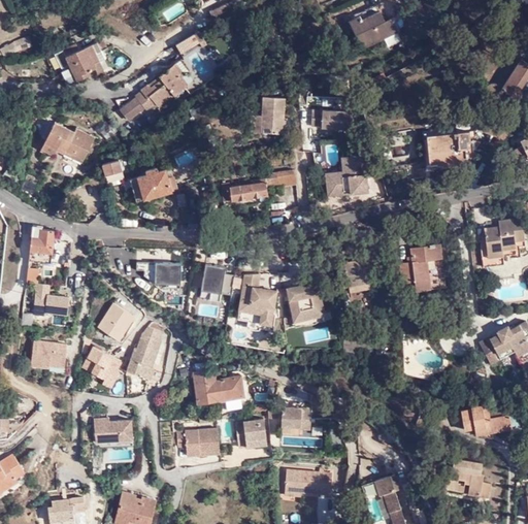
[(243,0),(235,0),(230,2),(236,15),(242,12),(249,9),(243,0)]
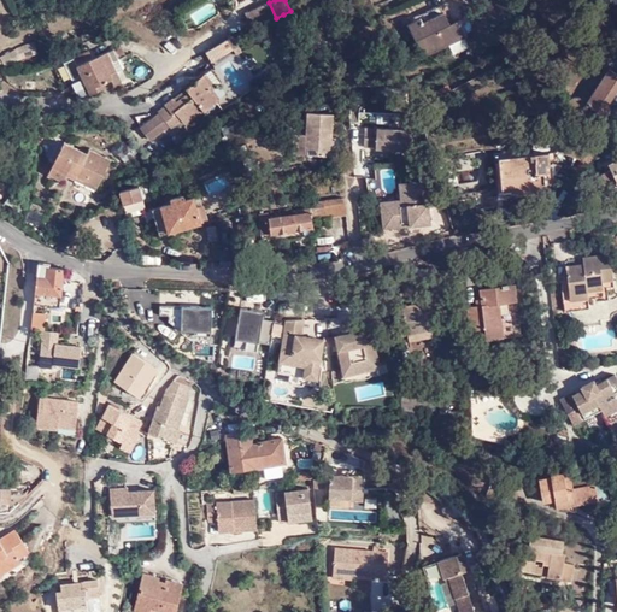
[(248,12),(254,28),(276,18),(269,3),(248,12)]
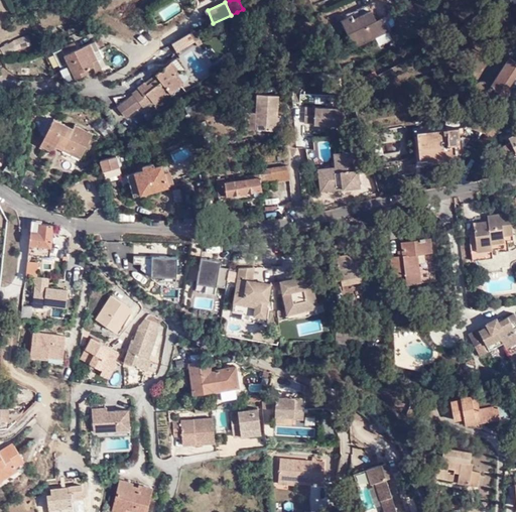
[(372,4),(343,19),(356,46),(390,30),(384,18),(381,19),(372,4)]
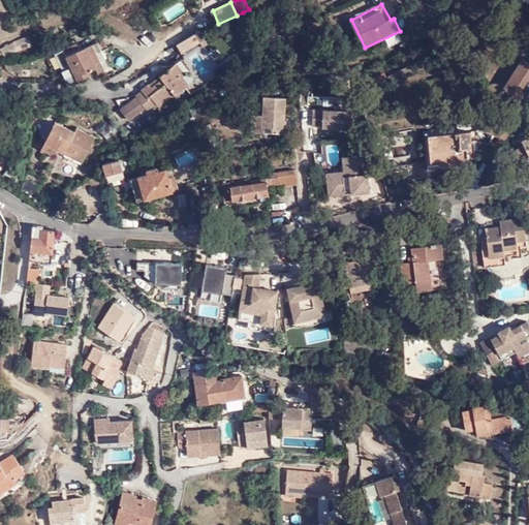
[(519,18),(512,20),(517,33),(524,30),(519,18)]
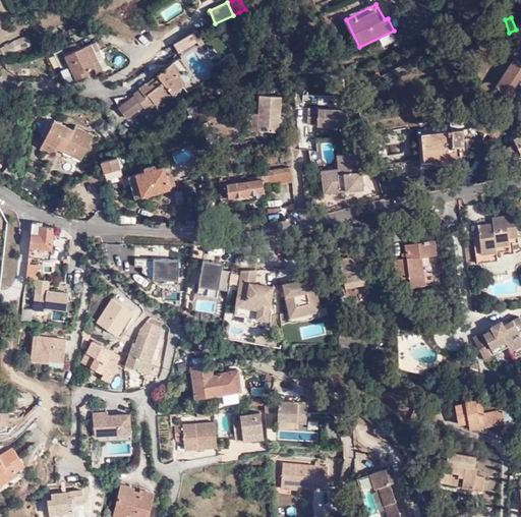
[(203,37),(198,30),(176,42),(177,44),(181,51),(203,37)]
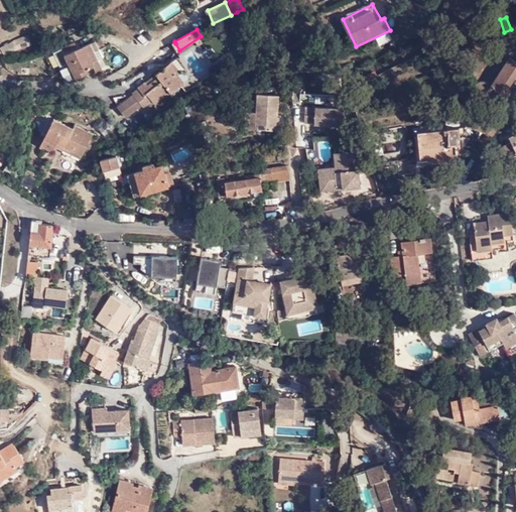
[(20,51),(31,47),(28,38),(17,42),(20,51)]
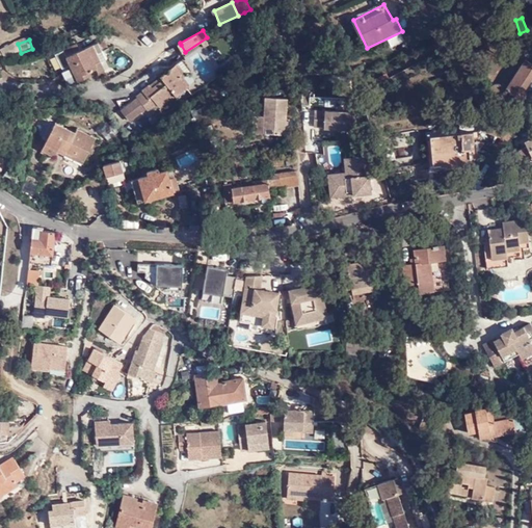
[(86,43),(81,46),(91,63),(97,60),(86,43)]
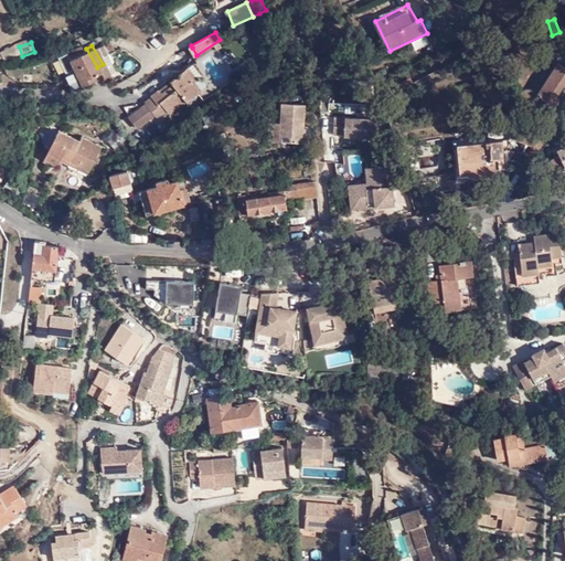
[(86,49),(77,53),(91,77),(99,73),(97,67),(86,49)]
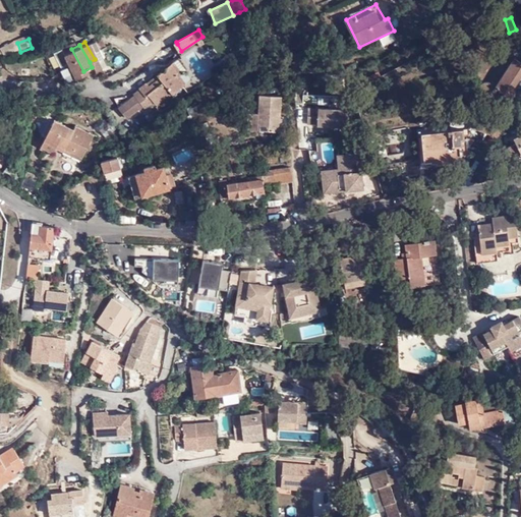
[(13,46),(0,53),(4,61),(18,54),(13,46)]
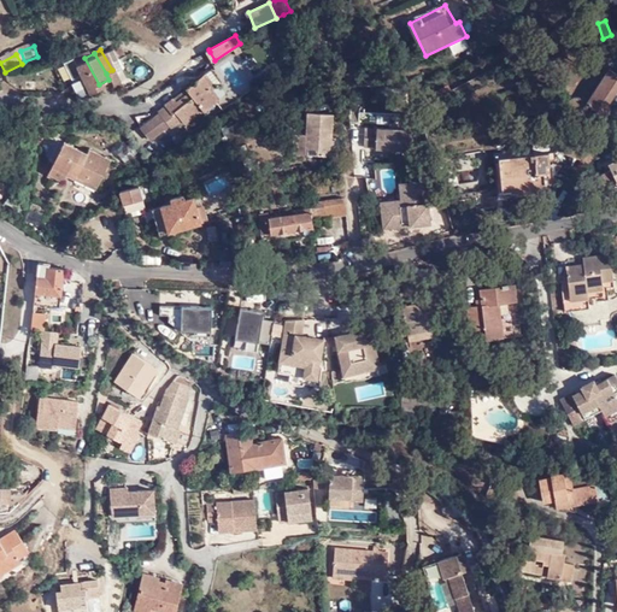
[(97,87),(99,84),(84,58),(72,65),(89,94),(98,89),(97,87)]
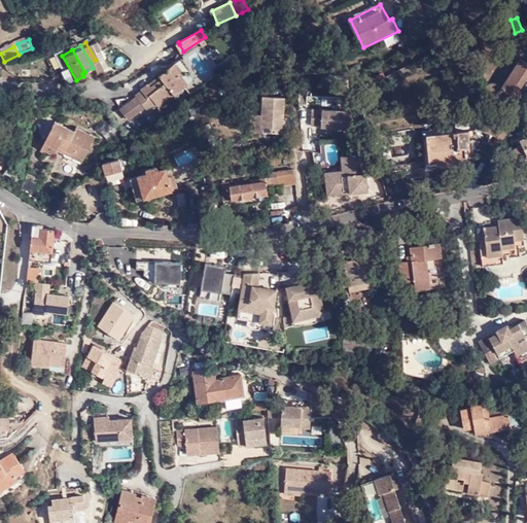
[(182,59),(174,64),(181,73),(188,67),(182,59)]
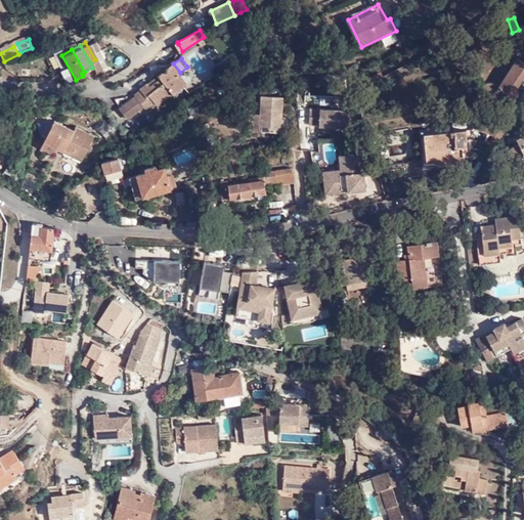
[(511,99),(523,76),(523,66),(518,61),(497,91),(511,99)]
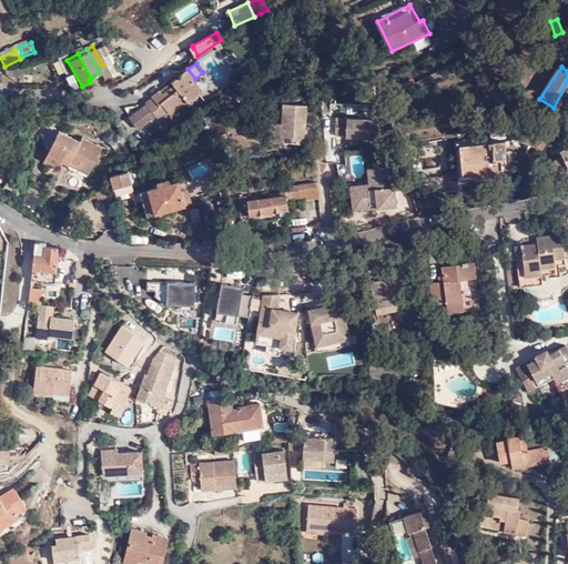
[(159,118),(169,110),(172,114),(189,101),(190,103),(205,91),(195,79),(188,69),(173,80),(176,84),(165,93),(162,89),(153,96),(156,100),(150,107),(148,104),(131,120),(141,132),(159,118)]
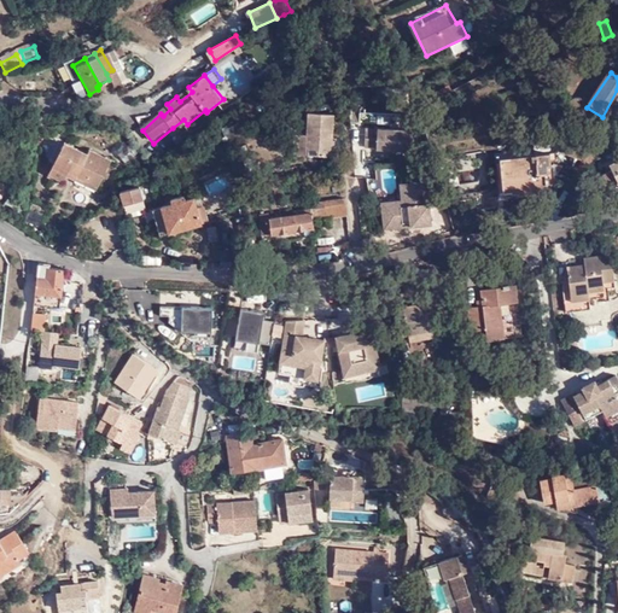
[(188,87),(176,97),(180,101),(192,92),(188,87)]
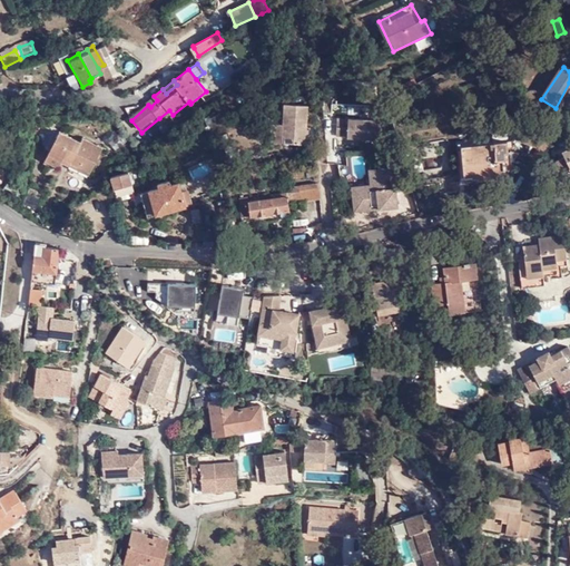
[(148,105),(150,107),(157,100),(154,96),(147,103),(148,105)]
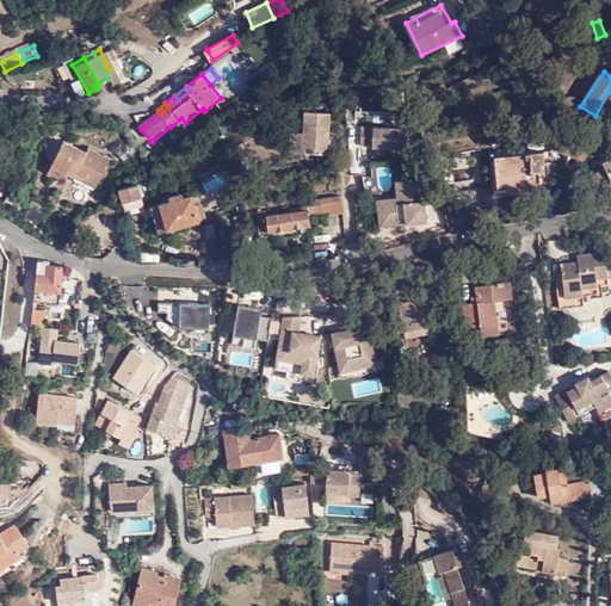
[(131,121),(147,116),(144,105),(128,110),(131,121)]
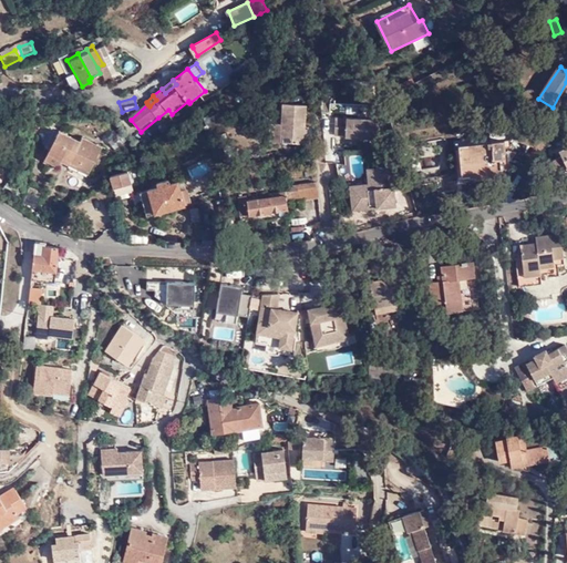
[(282,124),(281,142),(306,143),(307,104),(282,103),(282,124)]
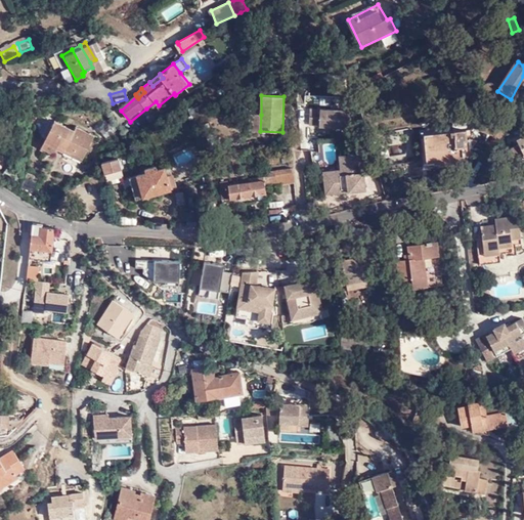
[(199,102),(189,110),(193,115),(203,106),(199,102)]
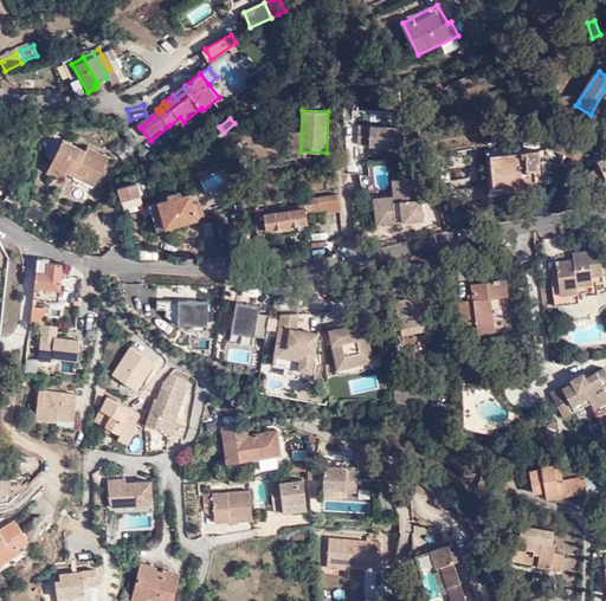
[(408,127),(363,125),(363,141),(374,142),(374,146),(407,147),(408,127)]
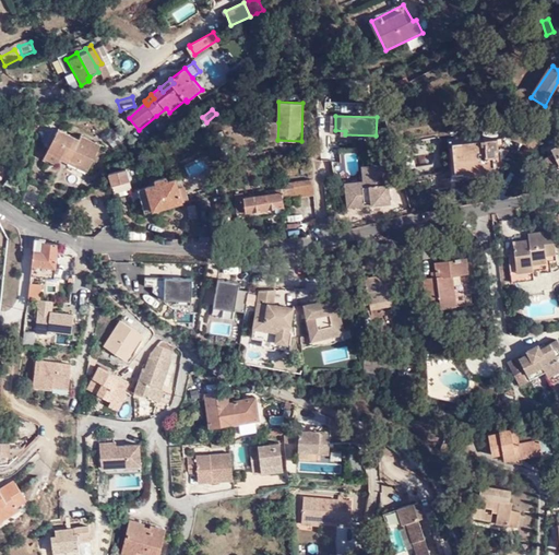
[(266,140),(277,140),(278,122),(266,121),(266,140)]
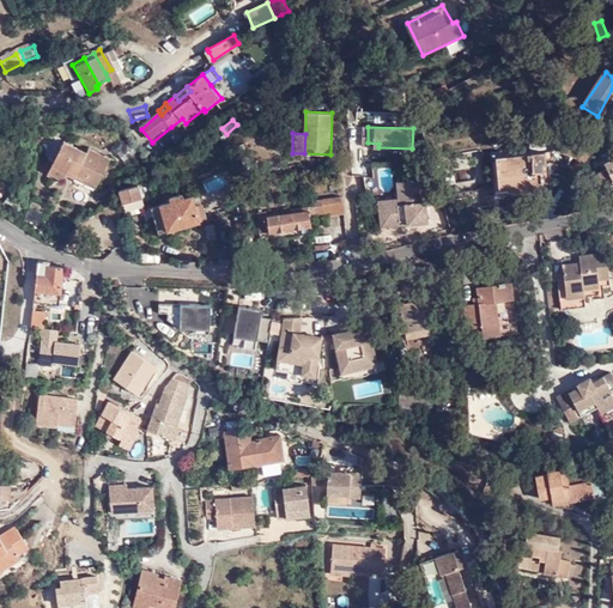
[(67,144),(55,169),(68,176),(70,175),(72,171),(77,171),(80,174),(77,178),(98,189),(111,164),(91,152),(89,154),(67,144)]
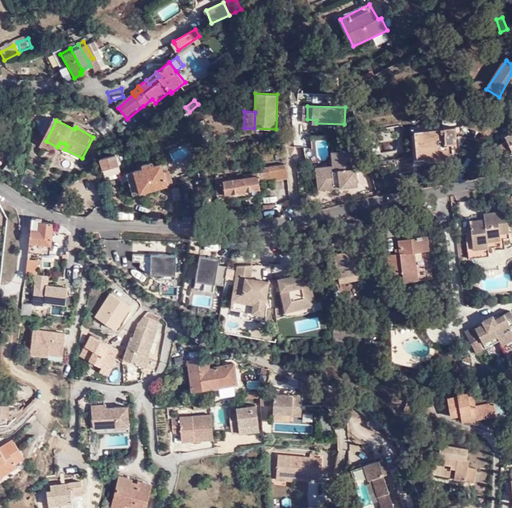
[(481,126),(465,120),(462,128),(478,135),(481,126)]
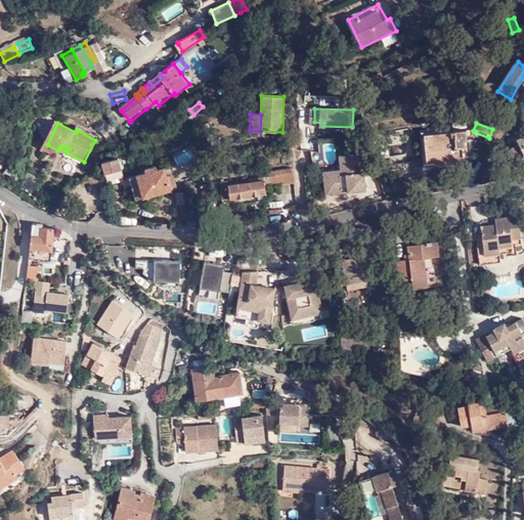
[(461,155),(461,160),(472,159),(470,129),(429,132),(432,163),(444,162),(443,156),(461,155)]
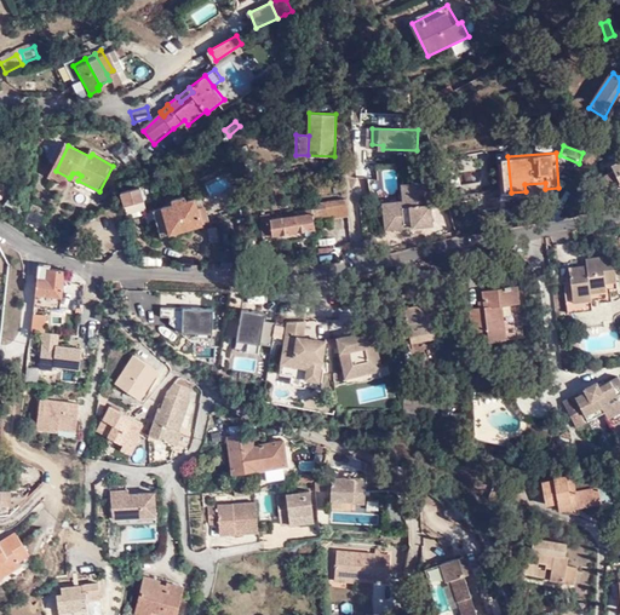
[(606,193),(619,187),(619,161),(610,166),(612,171),(602,176),(603,179),(601,183),(606,193)]
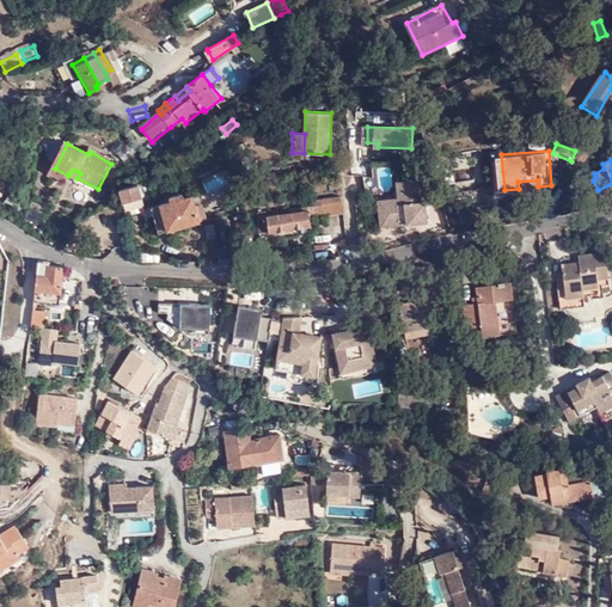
[(65,184),(68,176),(55,169),(50,176),(65,184)]
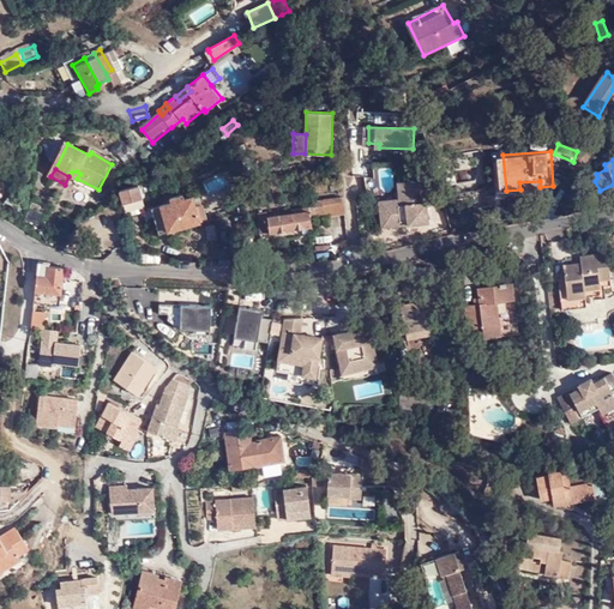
[(96,193),(98,190),(77,179),(76,182),(96,193)]
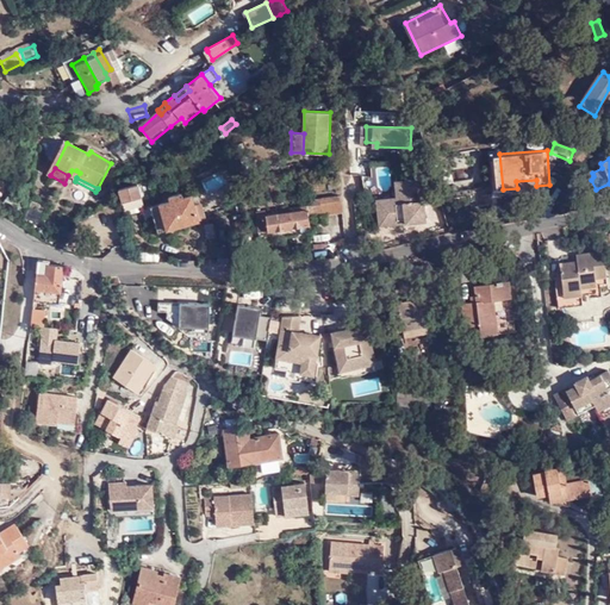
[(386,204),(387,224),(429,219),(424,178),(406,180),(408,201),(386,204)]
